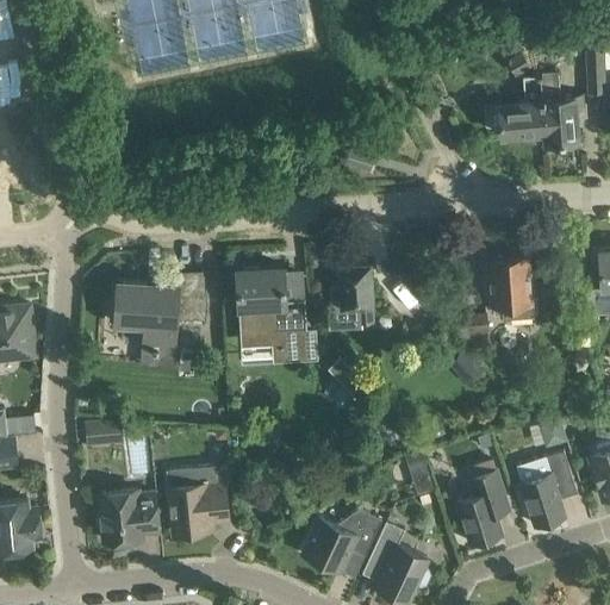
[(603,51),(587,52),(590,94),(604,94),(603,51)]
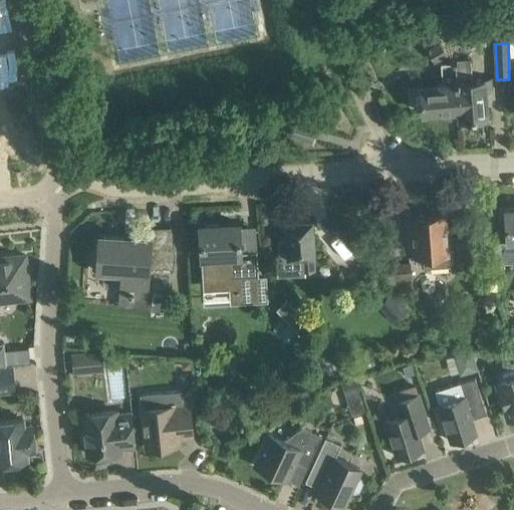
[(428,53),(435,66),(449,59),(440,46),(428,53)]
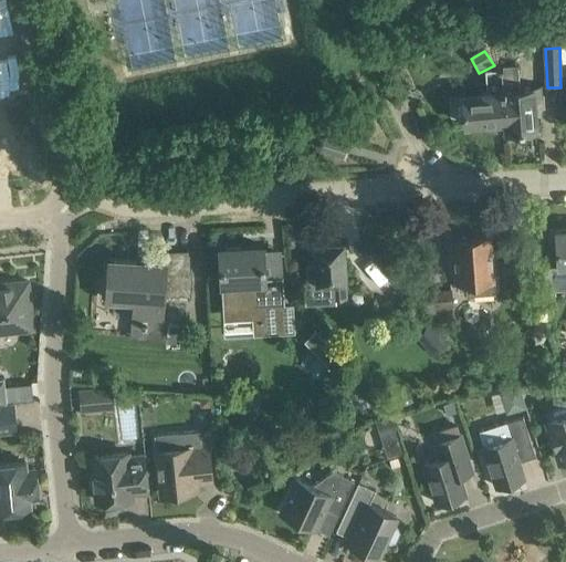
[(517,68),(502,69),(506,131),(506,134),(535,132),(533,102),(541,102),(540,89),(520,91),(517,68)]
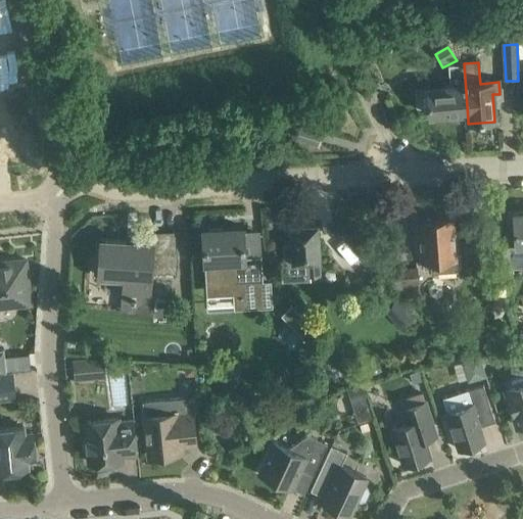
[(468,121),(464,63),(461,63),(461,66),(447,67),(449,88),(427,90),(429,118),(456,114),(457,122),(468,121)]
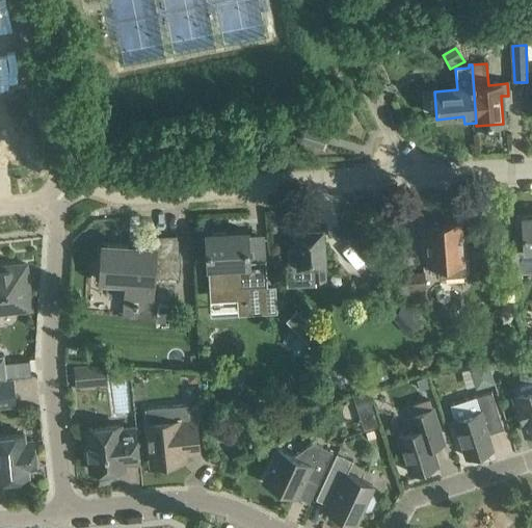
[(298,129),(296,136),(300,141),(300,143),(301,141),(317,147),(316,148),(317,148),(322,133),(321,132),(321,134),(306,128),(307,127),(306,126),(304,128),(298,129)]
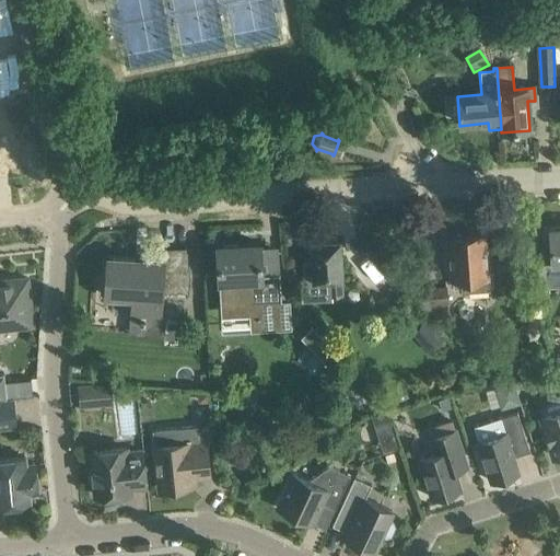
[(559,230),(543,231),(544,248),(550,248),(551,268),(559,267),(559,230)]
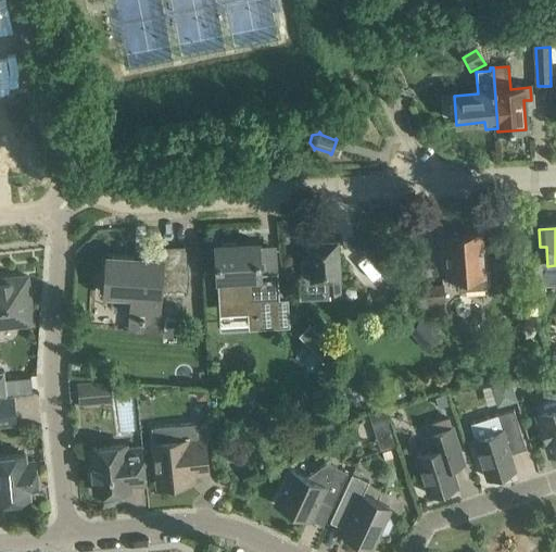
[(481,233),(444,235),(446,256),(447,281),(450,281),(451,290),(458,289),(458,292),(485,290),(483,254),(481,233)]
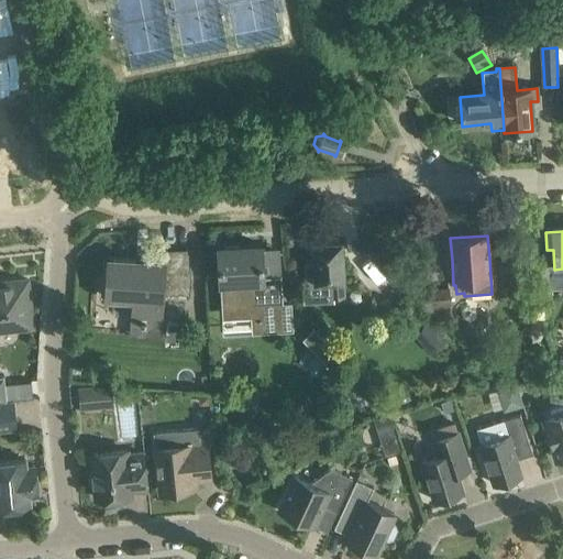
[(345,285),(342,243),(312,245),(313,265),(306,265),(307,281),(313,280),(315,286),(329,285),(330,303),(345,302),(344,285),(345,285)]
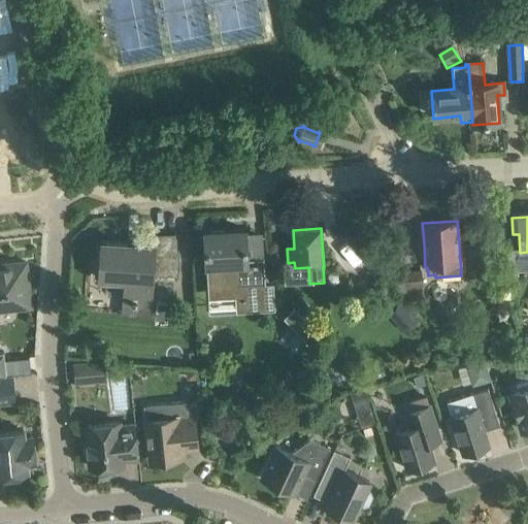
[(245,232),(205,234),(206,267),(208,267),(208,287),(235,286),(235,288),(265,287),(263,260),(246,261),(245,232)]
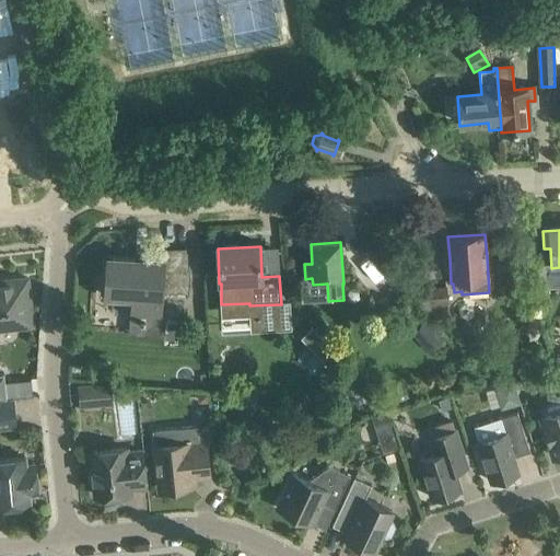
[(162,263),(107,258),(104,298),(132,301),(130,338),(159,340),(161,294),(188,297),(189,279),(188,250),(162,252),(162,263)]
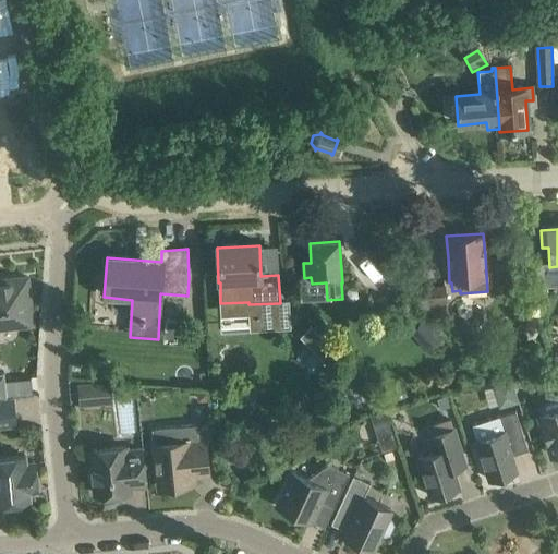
[(547,298),(545,266),(528,267),(530,299),(547,298)]
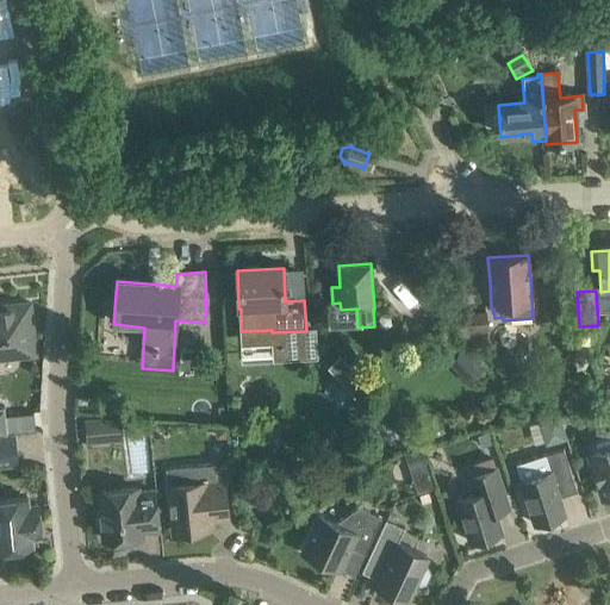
[(35,343),(30,306),(0,309),(0,360),(22,359),(22,356),(33,355),(32,343),(35,343)]
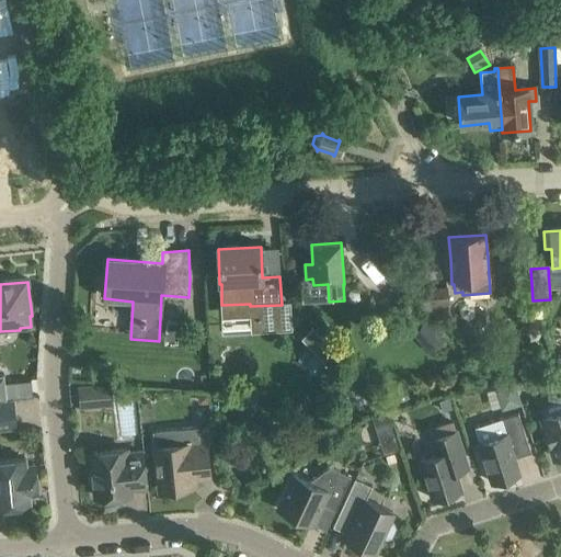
[(446,291),(421,293),(423,317),(430,324),(449,322),(446,291)]
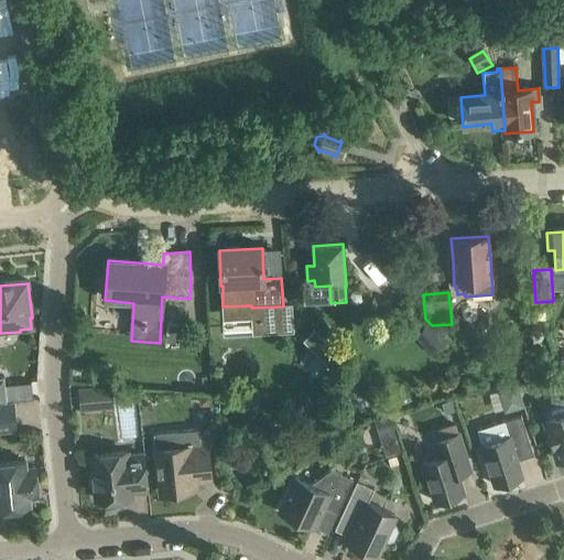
[(416,334),(426,323),(407,304),(397,315),(416,334)]
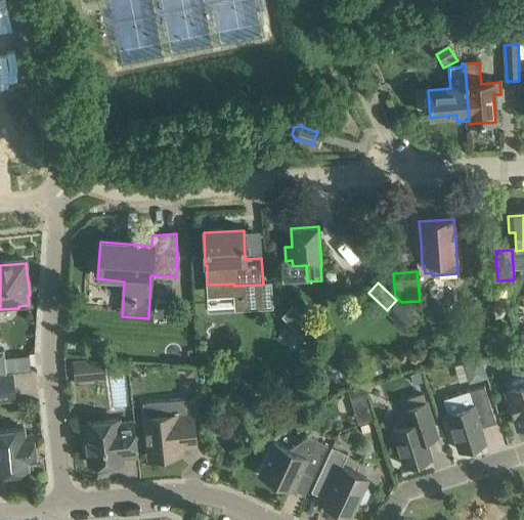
[(387,310),(383,314),(392,322),(405,308),(396,300),(387,310)]
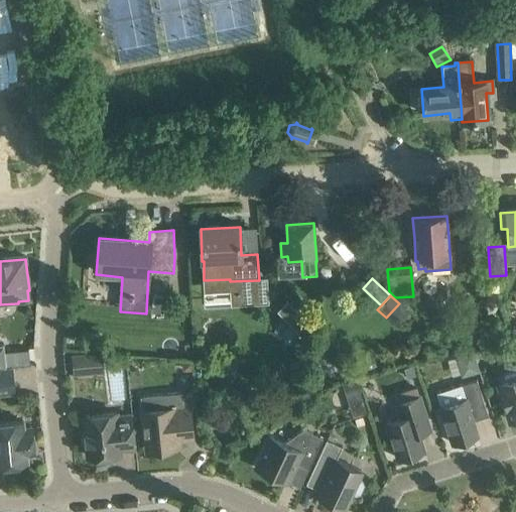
[(314,330),(289,303),(279,313),(304,340),(314,330)]
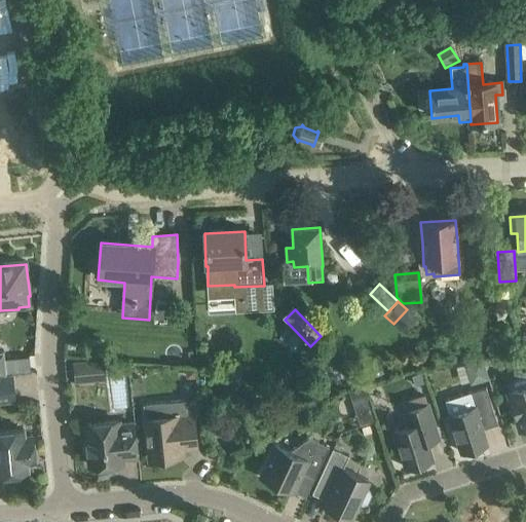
[(483,360),(464,365),(471,387),(490,381),(483,360)]
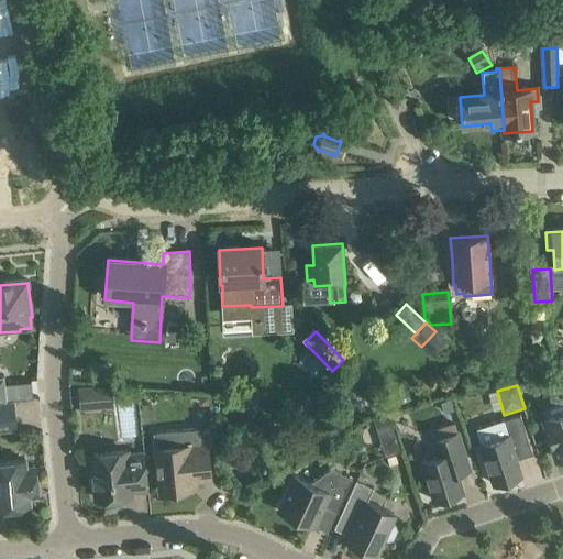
[(78,391),(80,414),(114,410),(112,388),(95,391),(95,390),(78,391)]
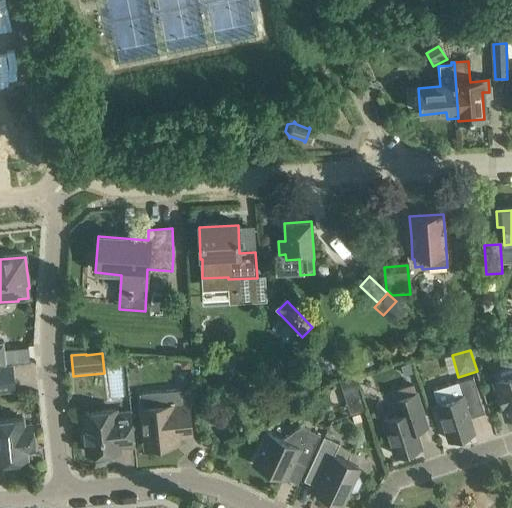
[(192,361),(181,361),(181,372),(192,371),(192,361)]
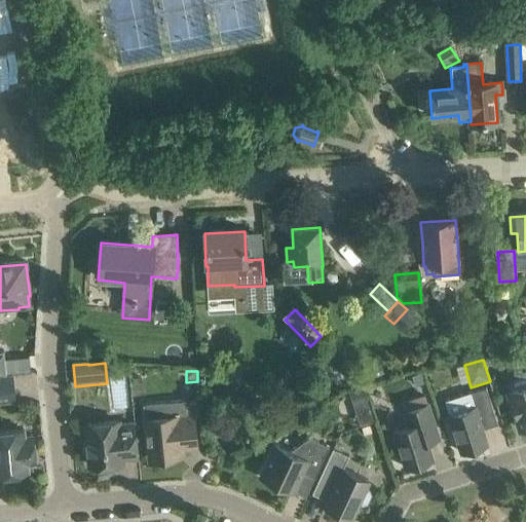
[(412,379),(416,389),(426,385),(422,375),(412,379)]
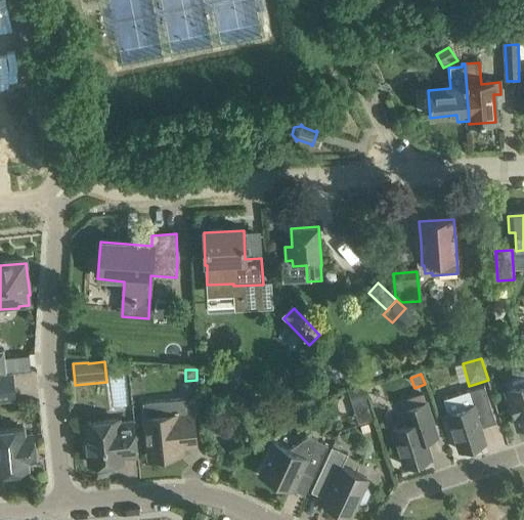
[(12,376),(7,376),(0,376),(0,403),(15,402),(12,376)]
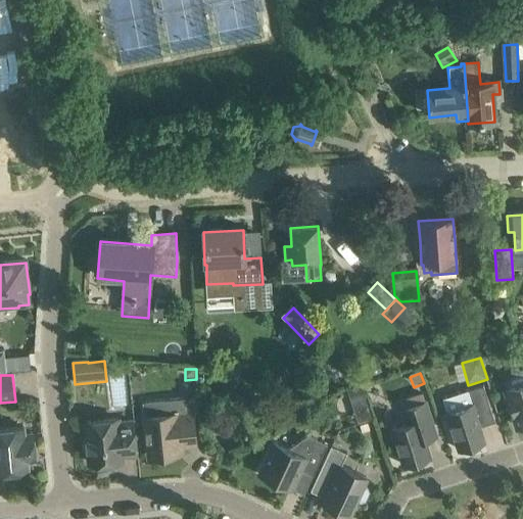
[(522,384),(506,390),(510,405),(506,412),(514,416),(518,430),(522,427),(522,384)]
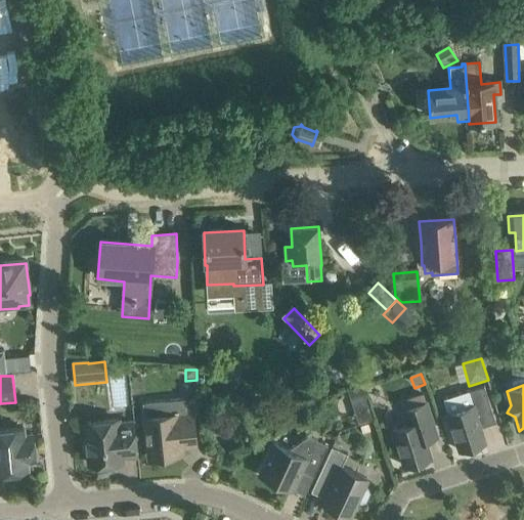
[(492,413),(484,388),(443,401),(460,452),(485,444),(477,418),(492,413)]
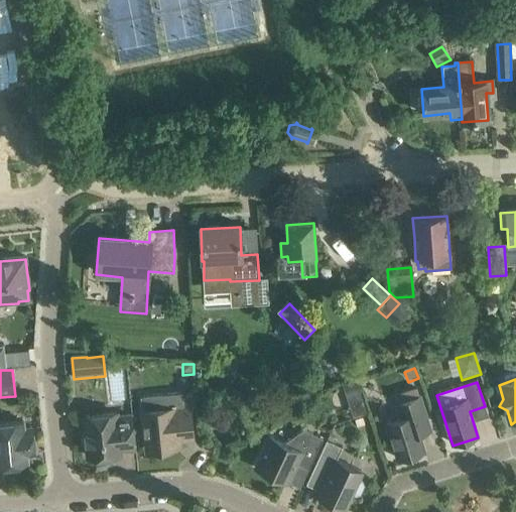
[(348,397),(356,419),(369,415),(362,392),(348,397)]
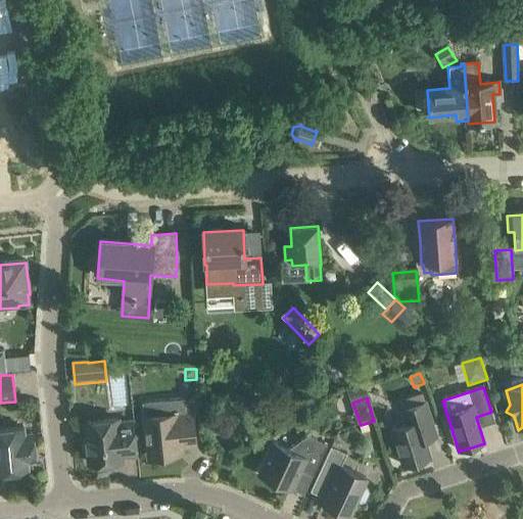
[(168,416),(144,418),(148,459),(176,457),(175,450),(196,447),(191,404),(167,407),(168,416)]
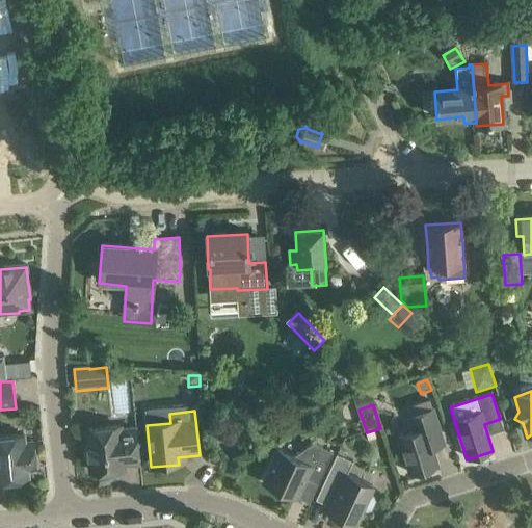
[(441,434),(433,411),(409,418),(414,433),(399,439),(410,476),(437,467),(428,439),(441,434)]
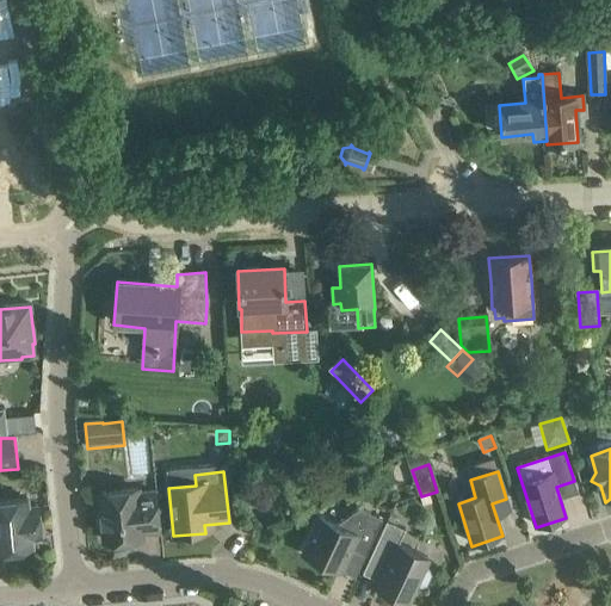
[(137,492),(100,495),(102,512),(98,517),(98,526),(103,530),(104,543),(142,539),(142,535),(159,532),(155,494),(139,495),(137,492)]
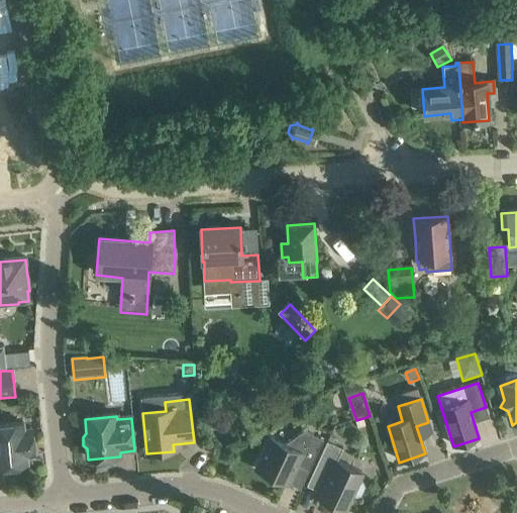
[(23,424),(0,426),(0,468),(27,466),(26,457),(35,456),(32,431),(24,432),(23,424)]
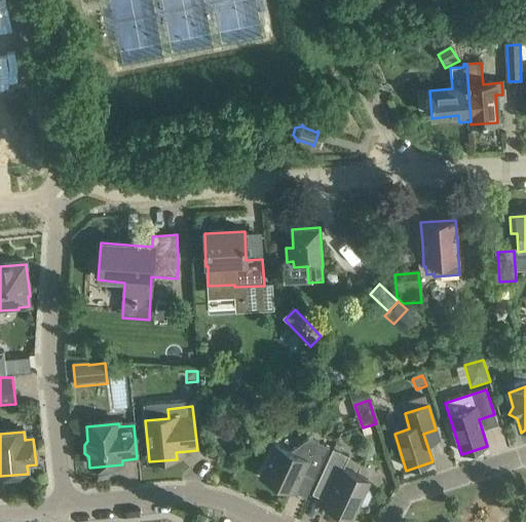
[(329,449),(309,439),(290,453),(274,446),(260,478),(294,493),(302,475),(314,481),(329,449)]
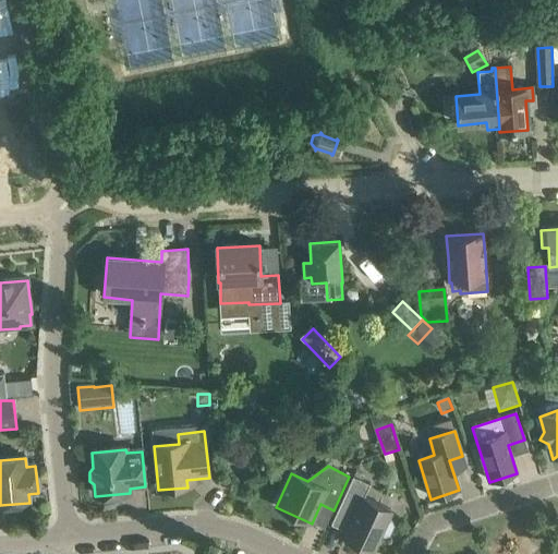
[(371,485),(353,478),(340,505),(356,513),(344,539),(373,553),(379,537),(386,540),(390,539),(395,529),(392,522),(387,520),(391,513),(364,500),(371,485)]
